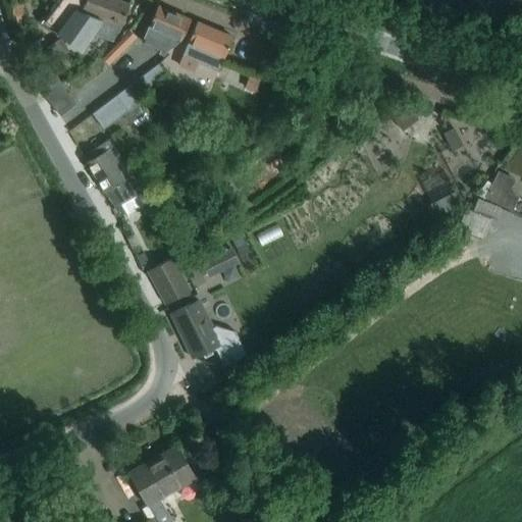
[(120,27),(121,22),(128,3),(119,0),(57,0),(41,22),(81,50),(92,34),(112,41),(120,27)]
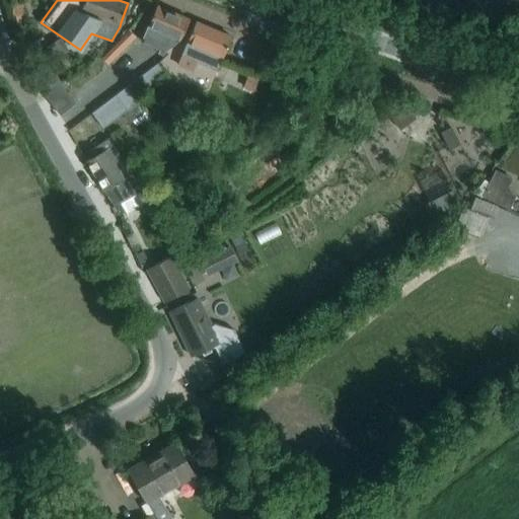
[(10,7),(17,25),(28,21),(21,3),(10,7)]
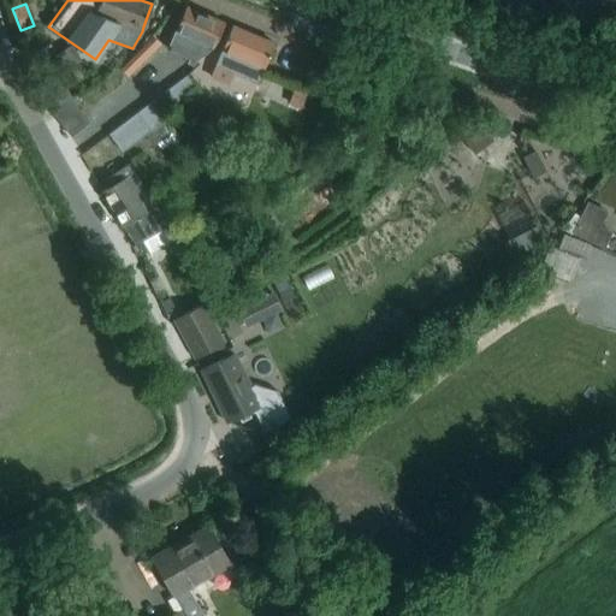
[(213,47),(224,23),(185,6),(167,48),(189,58),(188,63),(193,65),(195,60),(195,61),(213,47)]
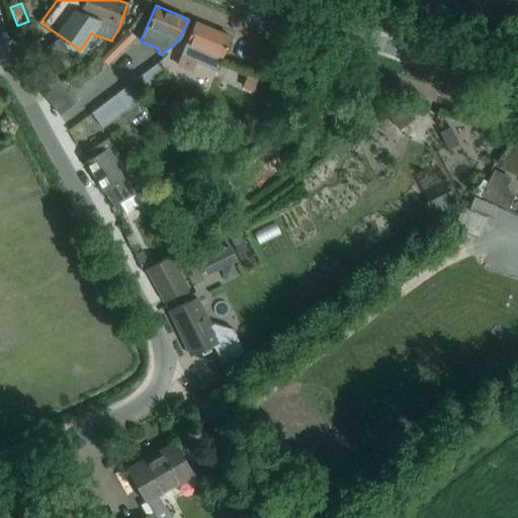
[(194,21),(194,22),(186,40),(176,66),(191,73),(196,62),(216,70),(223,56),(231,36),(194,21)]
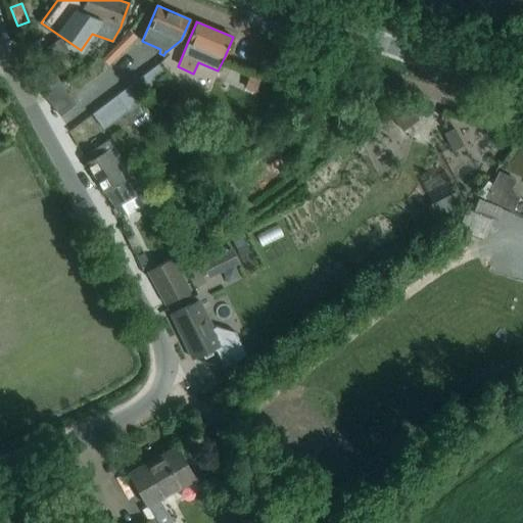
[(158,64),(142,77),(149,86),(165,74),(158,64)]
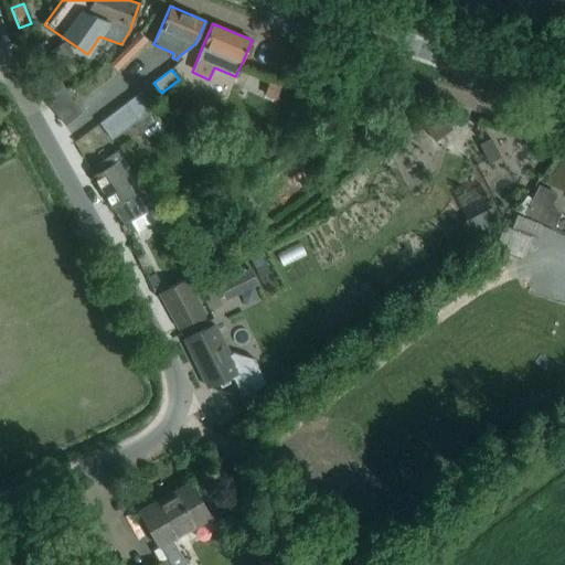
[(82,112),(65,91),(48,104),(64,125),(82,112)]
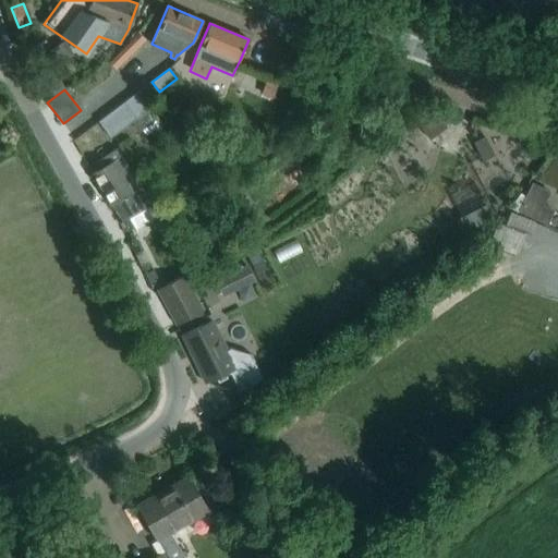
[(149,108),(148,109),(136,93),(98,121),(110,138),(131,123),(137,132),(141,130),(146,136),(161,124),(149,108)]
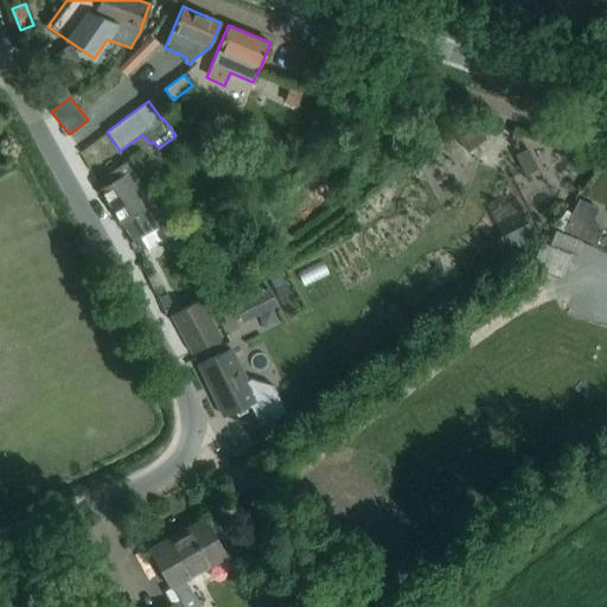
[(121,222),(139,251),(145,247),(140,237),(164,223),(155,208),(127,163),(125,164),(104,176),(108,183),(101,187),(101,189),(121,222)]
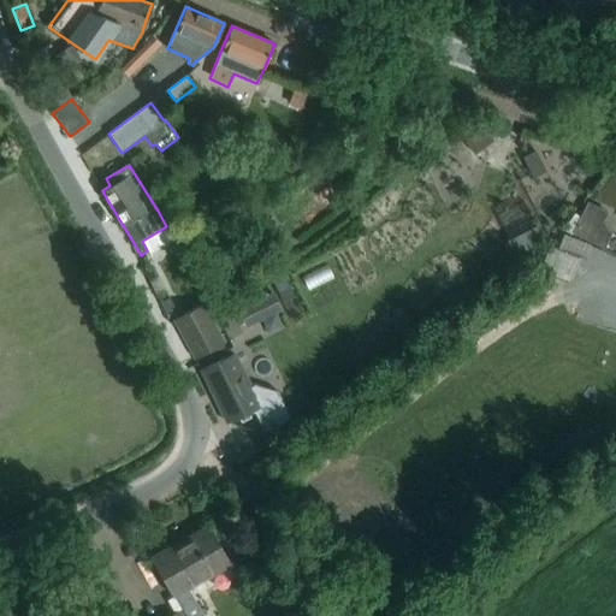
[(600,177),(587,188),(599,202),(612,190),(600,177)]
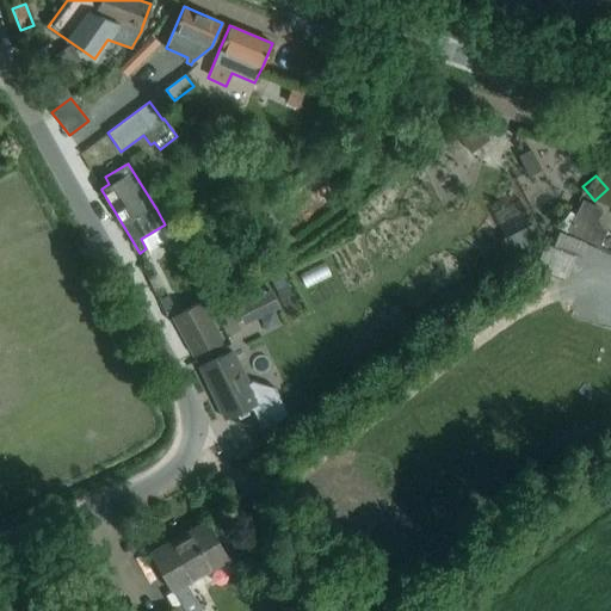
[(593,229),(574,221),(568,234),(599,248),(605,234),(593,229)]
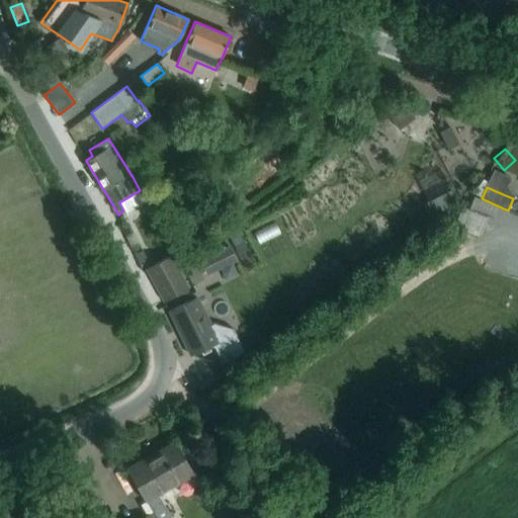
[(491,218),(495,206),(472,197),(467,208),(485,216),(491,218)]
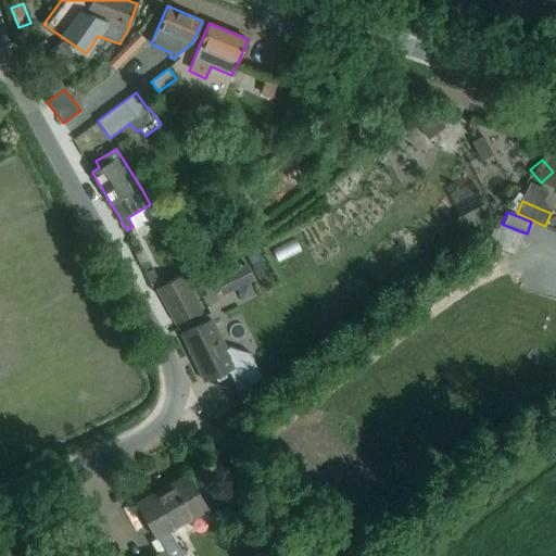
[(213,279),(222,295),(254,279),(245,262),(213,279)]
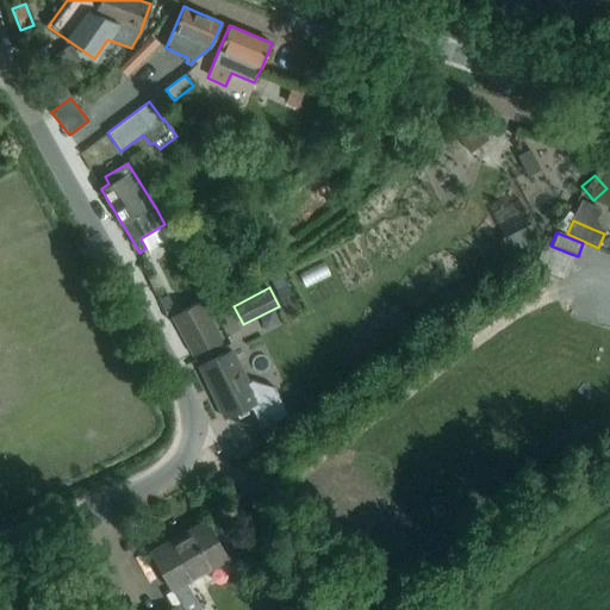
[(172,317),(192,355),(222,338),(201,300),(172,317)]
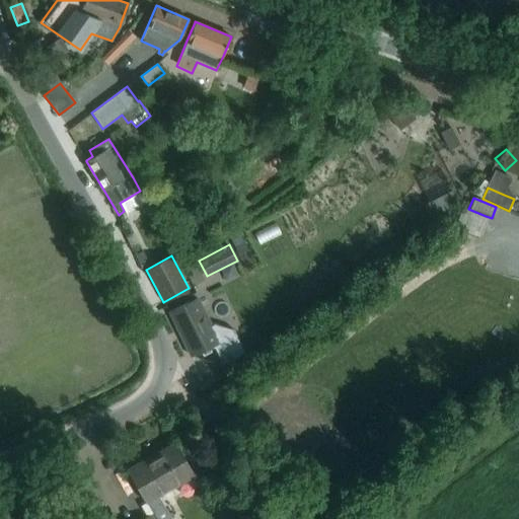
[(191,355),(209,347),(213,345),(222,363),(244,352),(234,330),(214,323),(210,325),(197,299),(169,311),(191,355)]
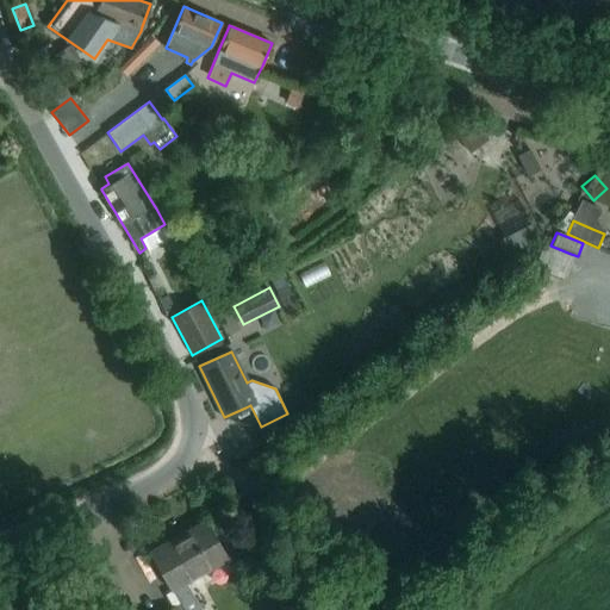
[(226,558),(217,541),(205,521),(150,552),(180,604),(168,609),(201,609),(185,582),(226,558)]
